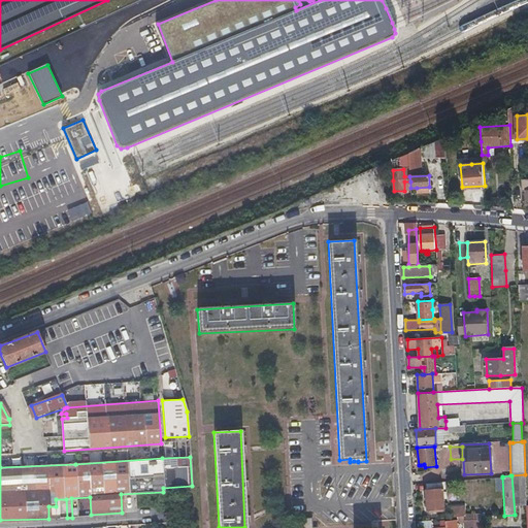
[(428,509),(436,508),(444,508),(442,489),(443,489),(443,482),(425,484),(428,509)]
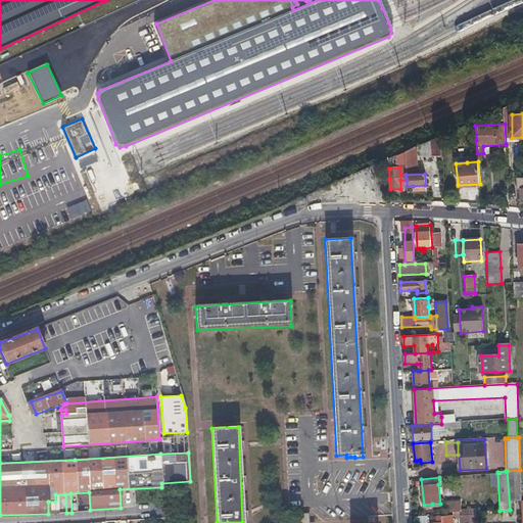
[(459,516),(478,515),(477,512),(477,510),(460,510),(460,502),(446,503),(447,513),(459,512),(459,516)]
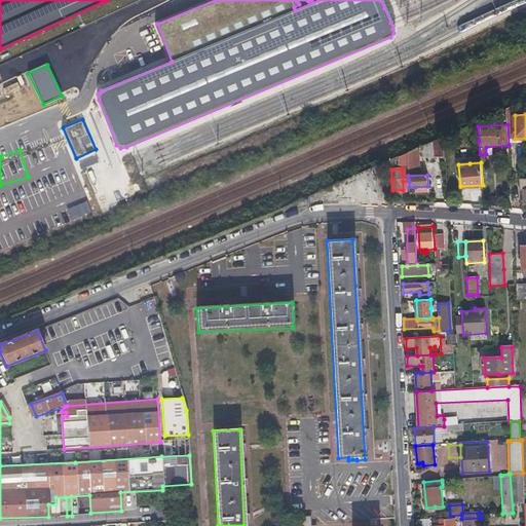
[(480,525),(503,525),(502,514),(480,515),(481,518),(480,525)]
